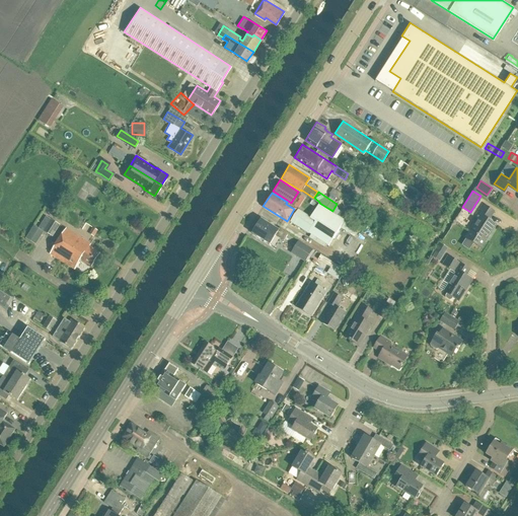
[(344,219),(317,203),(309,215),(297,208),(289,220),(307,231),(327,243),(344,219)]
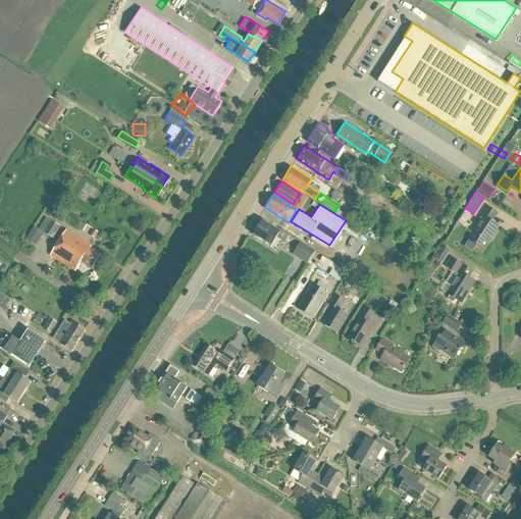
[(468,238),(465,244),(465,246),(470,248),(472,248),(475,243),(482,247),(498,224),(490,220),(496,211),(485,205),(477,217),(480,219),(469,237),(468,238)]
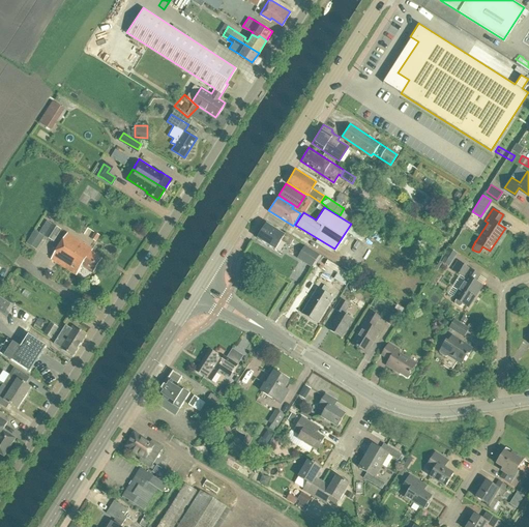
[(356,227),(360,222),(348,213),(345,220),(356,227)]
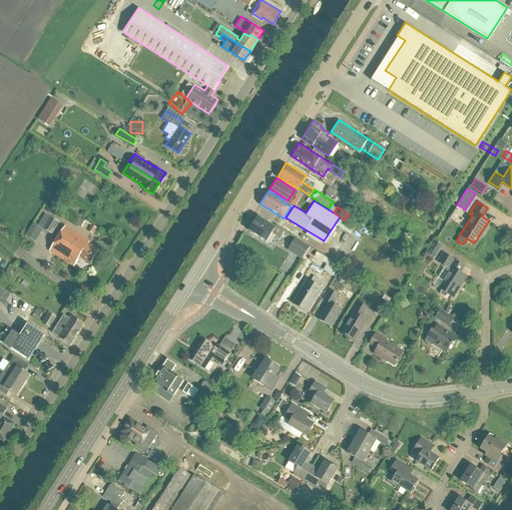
[(52,232),(59,221),(44,212),(37,223),(52,232)]
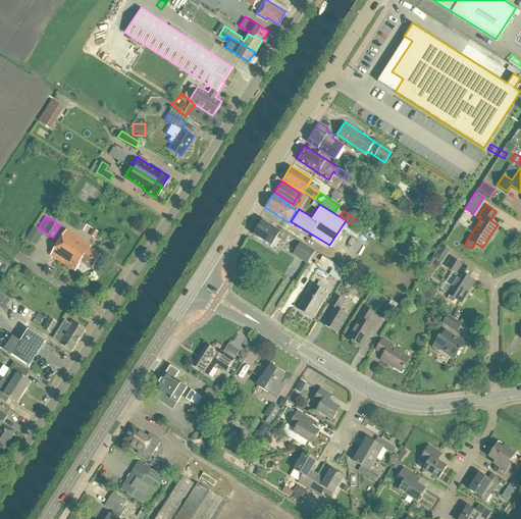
[(278,229),(262,218),(253,232),(270,244),(276,235),(284,240),(289,234),(279,228),(278,229)]
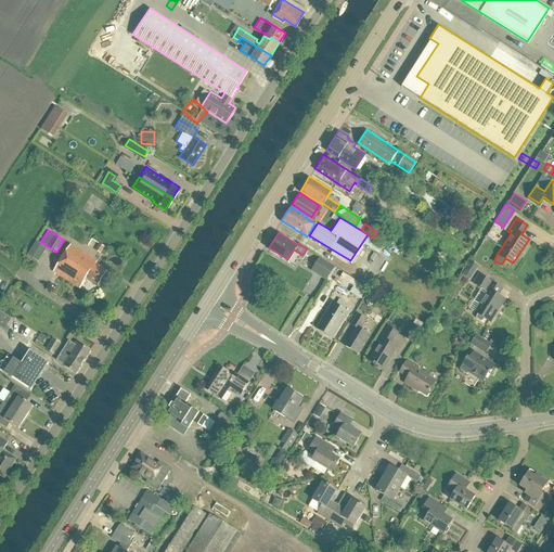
[(97,284),(106,269),(94,261),(97,258),(71,242),(52,270),(79,287),(85,277),(97,284)]
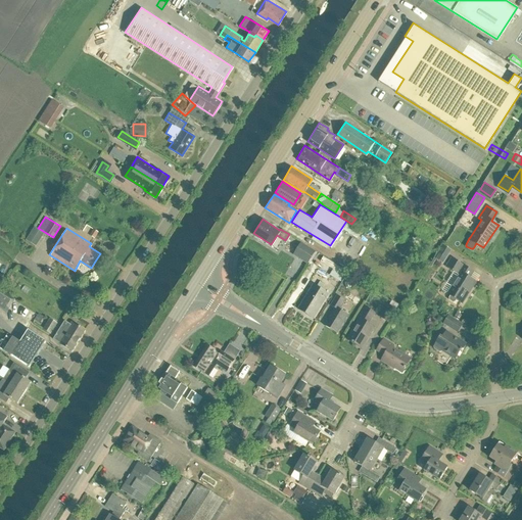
[(93,238),(97,231),(92,228),(88,234),(93,238)]
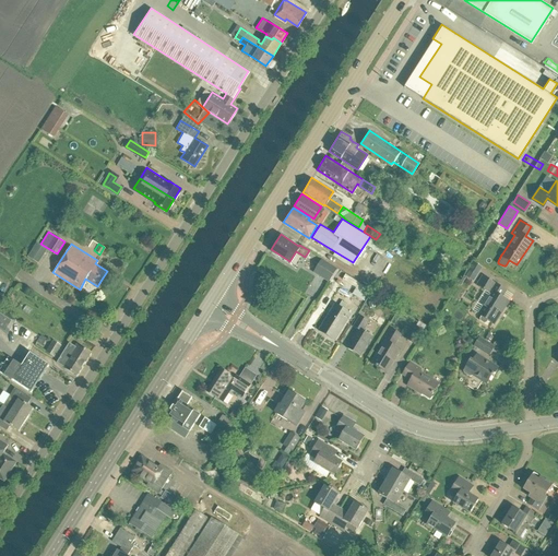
[(320,257),(312,270),(329,280),(336,268),(320,257)]
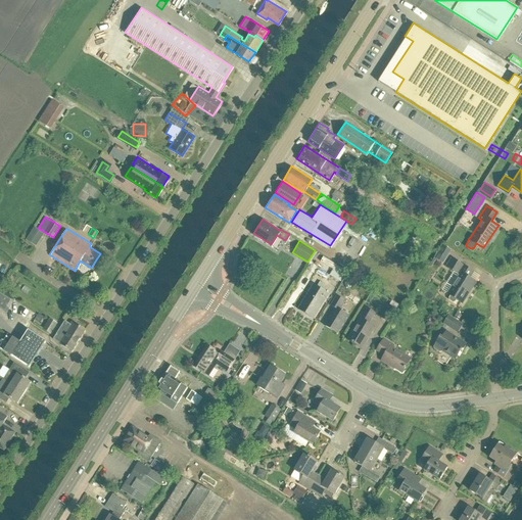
[(446,255),(451,248),(441,243),(437,249),(446,255)]
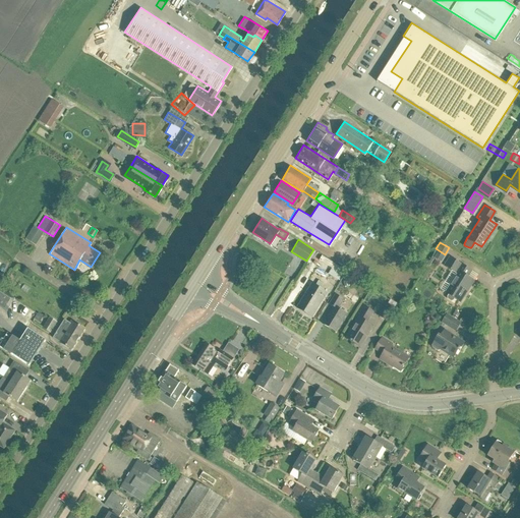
[(459,300),(473,279),(466,275),(470,269),(449,255),(444,264),(456,272),(444,290),(459,300)]
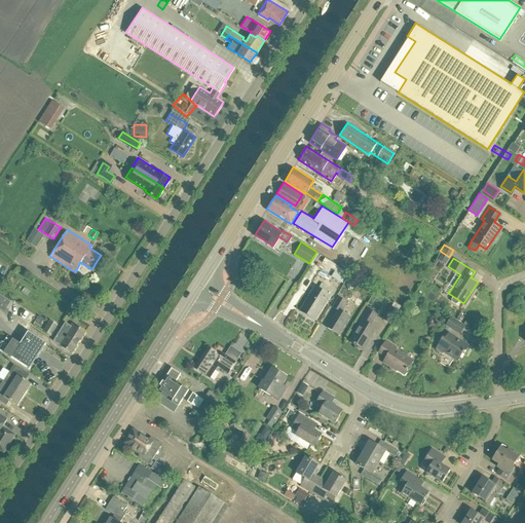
[(321,281),(316,287),(314,285),(299,309),(313,319),(329,294),(323,290),(326,285),(321,281)]
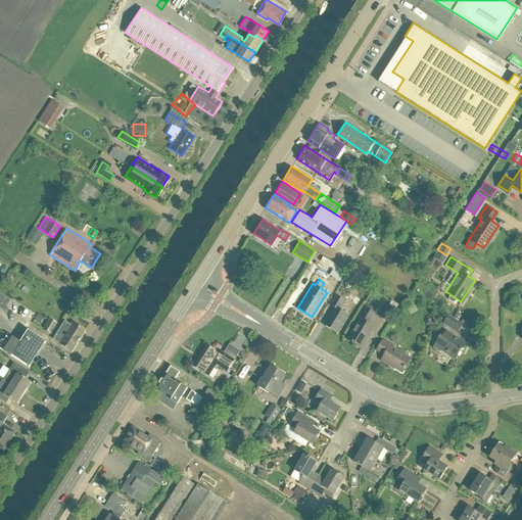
[(3,291),(0,288),(0,304),(6,308),(13,297),(3,291)]
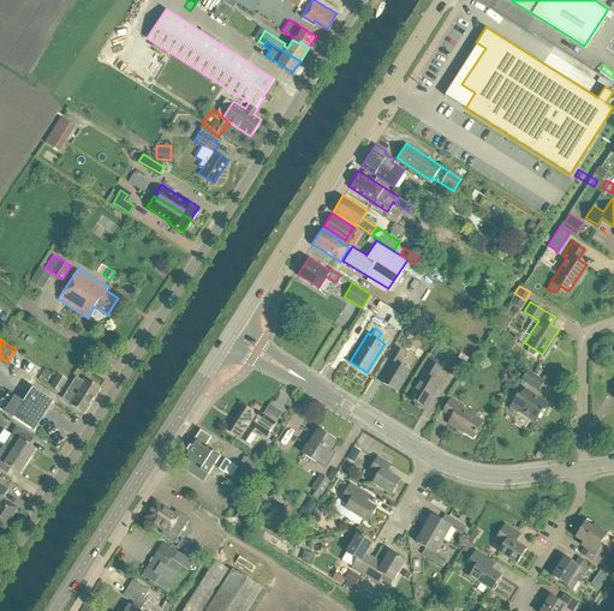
[(395,390),(409,369),(398,363),(405,352),(394,345),(388,357),(393,360),(380,381),(395,390)]
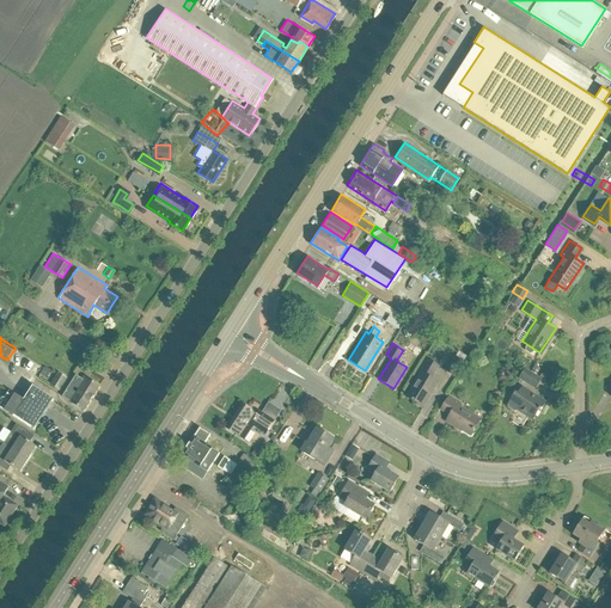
[(453,375),(465,354),(456,348),(443,369),(453,375)]
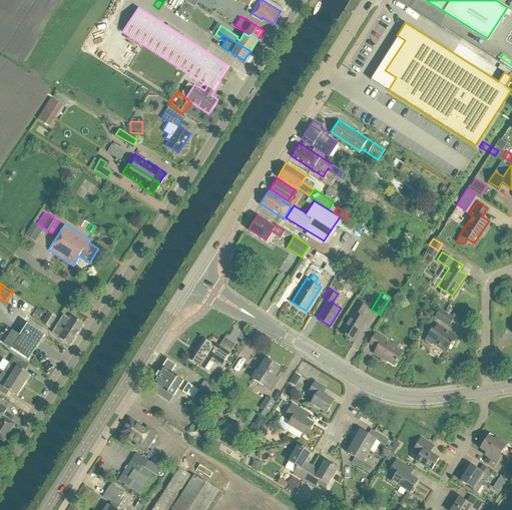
[(75,309),(78,304),(69,299),(66,304),(75,309)]
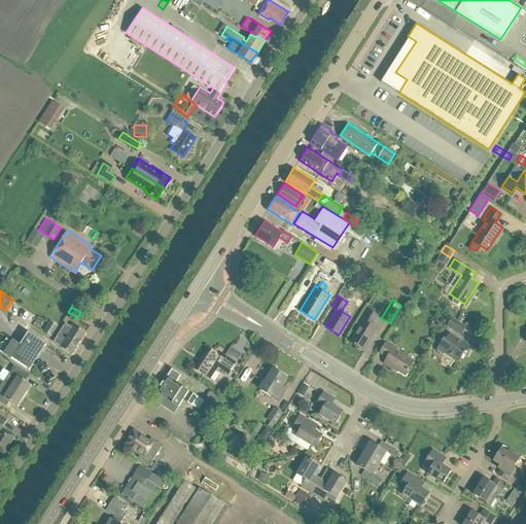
[(363,349),(376,328),(370,324),(377,314),(366,307),(358,319),(360,321),(349,341),(363,349)]
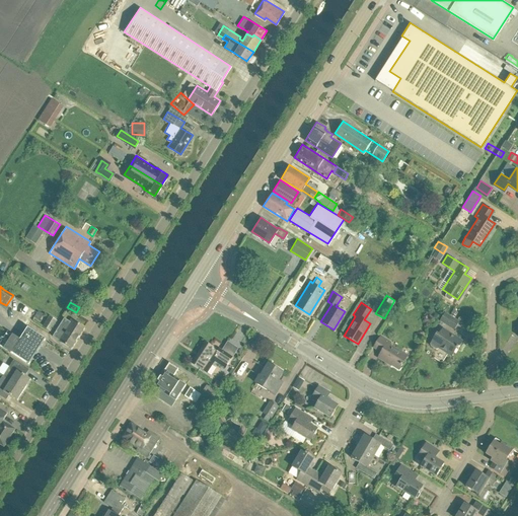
[(452,326),(454,326),(457,321),(457,319),(445,312),(443,312),(440,317),(441,319),(452,326)]
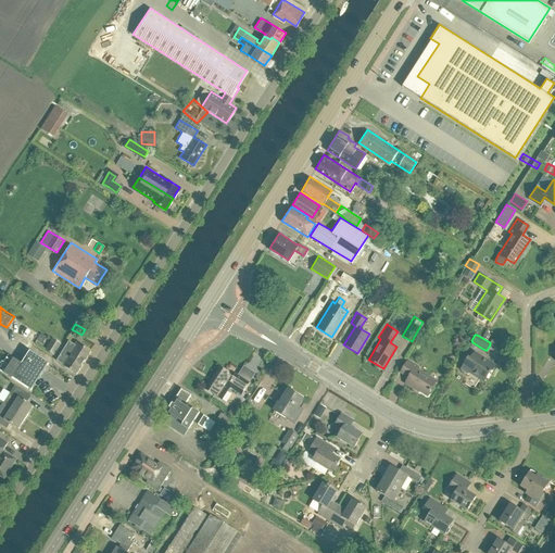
[(53,354),(61,342),(51,336),(45,348),(53,354)]
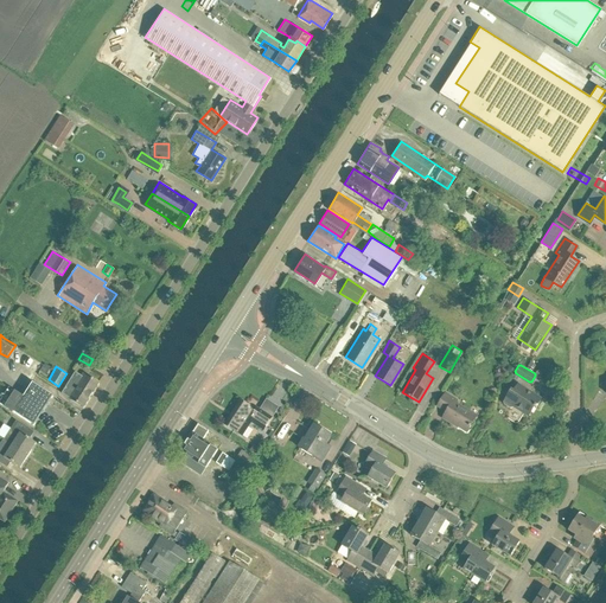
[(81,372),(75,369),(61,391),(69,396),(69,397),(82,405),(97,382),(82,371),(81,372)]
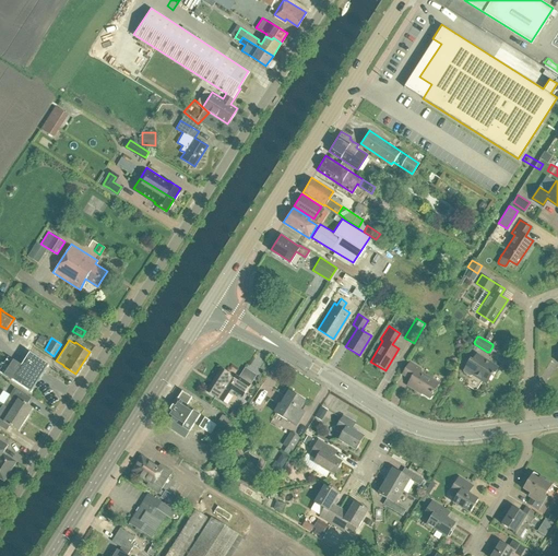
[(48,364),(31,353),(30,352),(21,365),(8,356),(0,367),(0,371),(30,391),(48,364)]
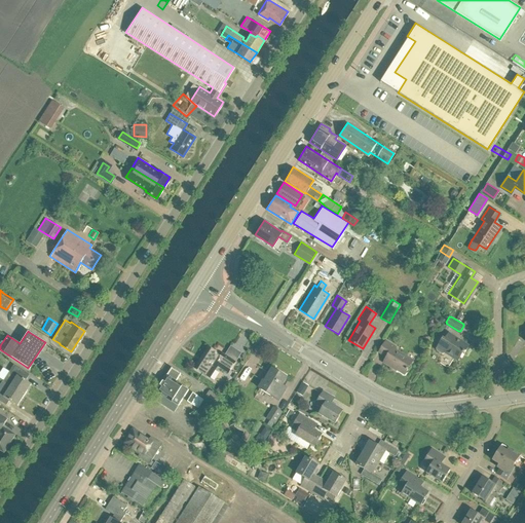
[(466,342),(448,332),(446,332),(442,339),(439,339),(435,346),(435,348),(441,352),(443,351),(443,350),(456,359),(458,359),(461,351),(463,352),(464,350),(466,345),(466,342)]
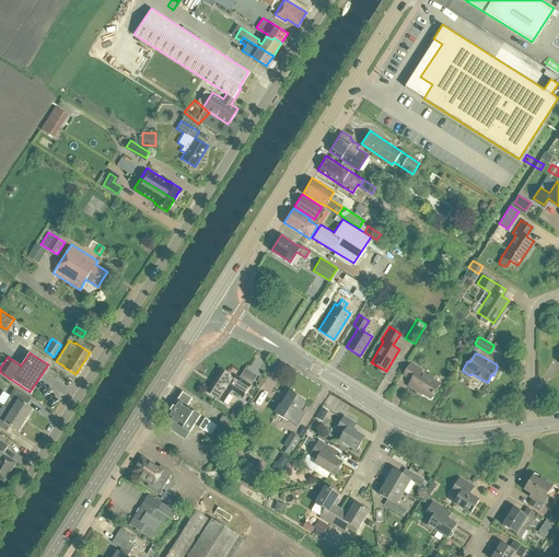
[(363,356),(353,359),(357,370),(367,367),(363,356)]
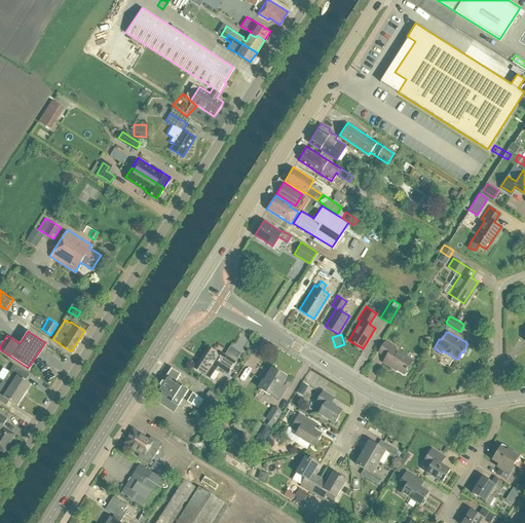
[(403,373),(412,359),(394,347),(395,345),(384,339),(377,350),(385,356),(382,361),(391,367),(391,366),(403,373)]
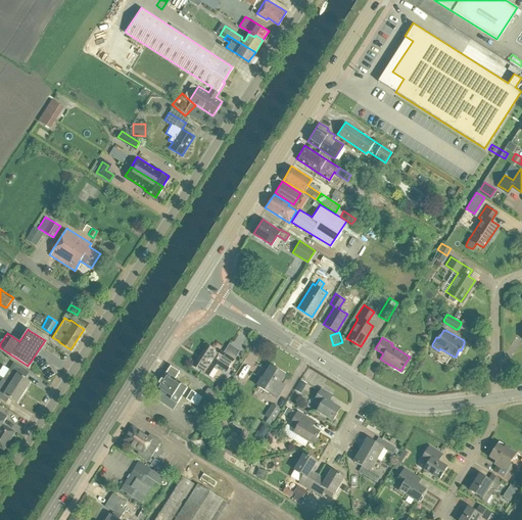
[(219,351),(206,343),(192,364),(207,374),(216,362),(226,369),(233,358),(222,350),(220,349),(219,351)]
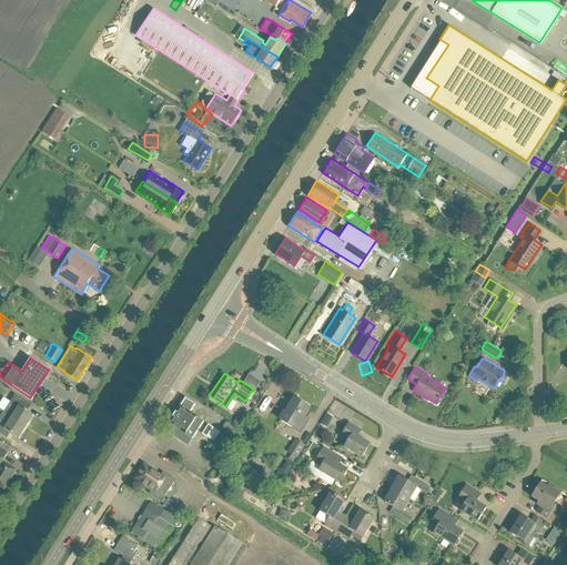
[(396,376),(390,379),(392,385),(398,382),(396,376)]
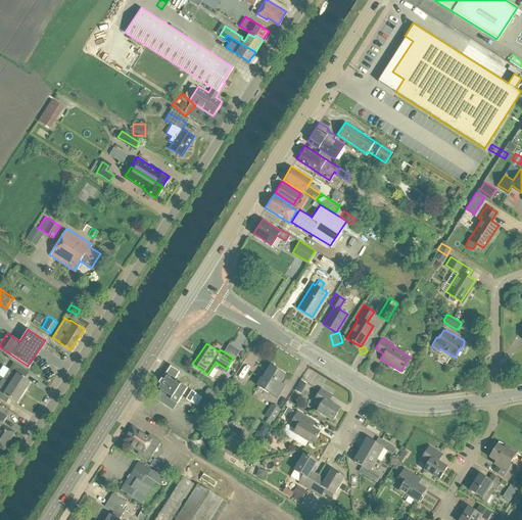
[(183,374),(179,371),(179,370),(170,365),(164,372),(154,387),(159,391),(155,397),(172,408),(190,380),(183,374)]
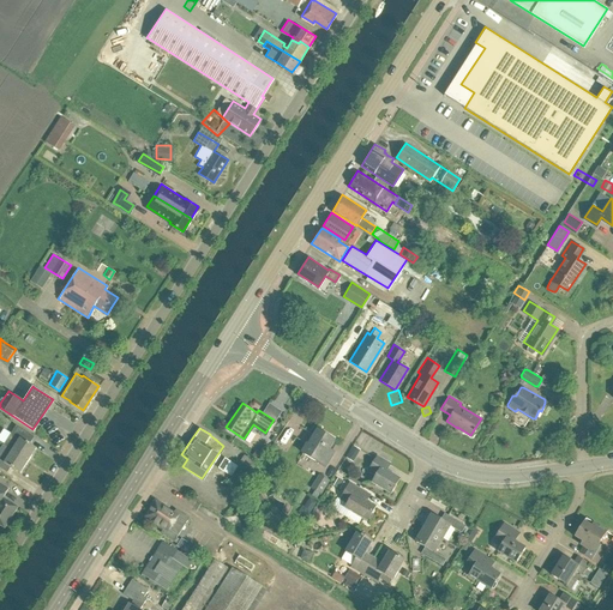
[(328,447),(334,438),(317,428),(307,442),(306,442),(301,451),(324,465),(334,451),(328,447)]
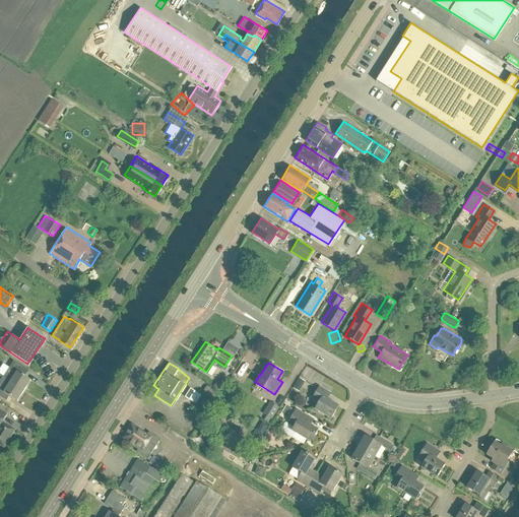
[(4,367),(0,374),(9,379),(24,388),(30,378),(15,369),(12,374),(9,373),(10,371),(4,367)]
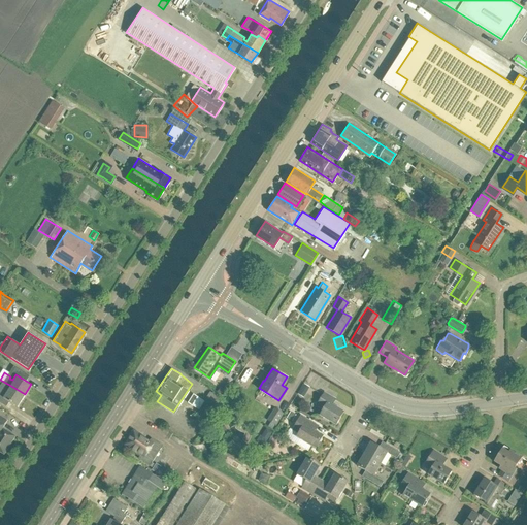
[(25,394),(9,385),(3,381),(0,386),(0,389),(5,392),(2,396),(18,405),(25,394)]
